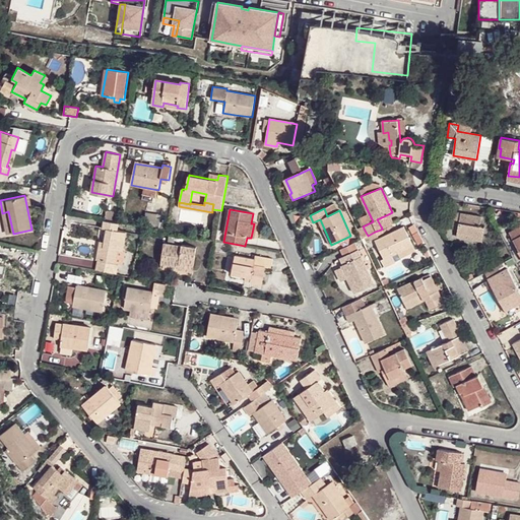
[(8,211),(2,213),(6,235),(13,234),(8,211)]
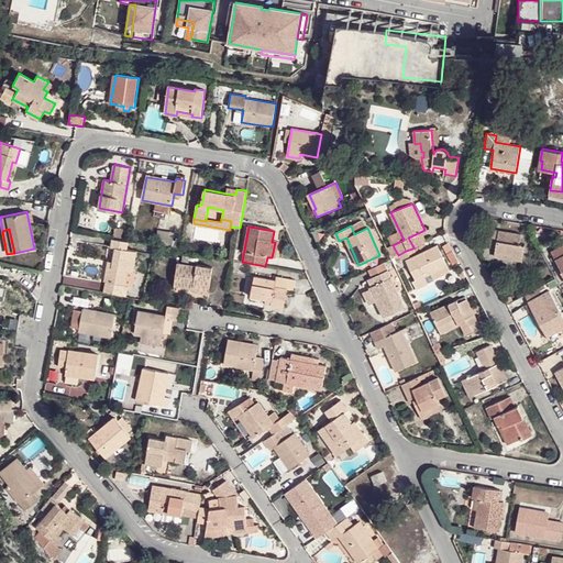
[(487,247),(495,249),(504,251),(503,256),(523,260),(526,245),(521,244),(522,234),(490,229),(487,247)]
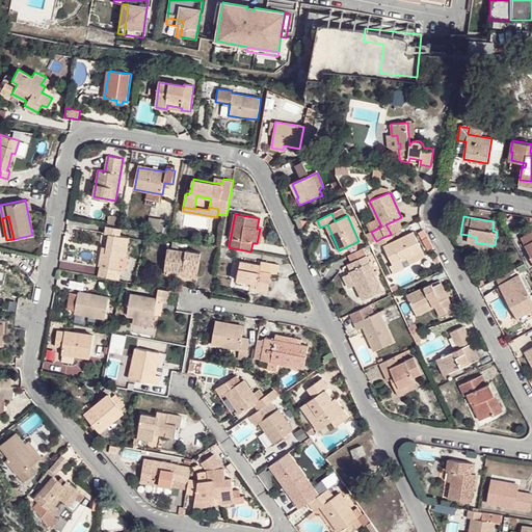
[(386,224),(390,232),(400,227),(397,219),(386,224)]
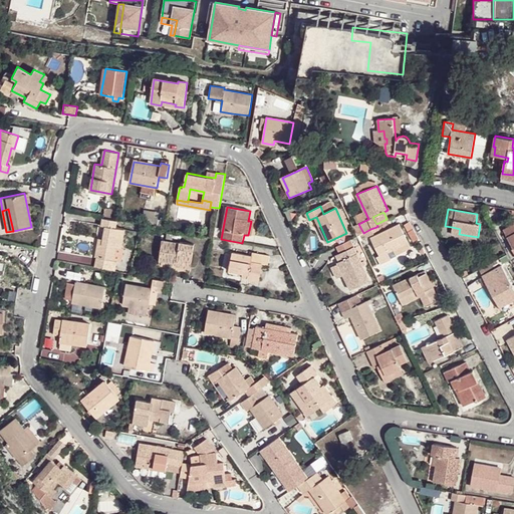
[(116,221),(114,220),(102,218),(101,225),(105,226),(104,239),(103,244),(98,243),(96,256),(97,256),(96,267),(115,271),(117,260),(115,260),(117,248),(121,248),(124,229),(115,227),(116,221)]
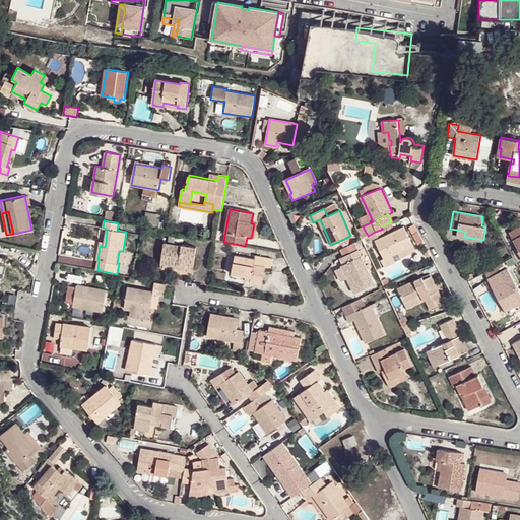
[(519,225),(509,233),(519,251),(518,252),(519,255),(519,225)]
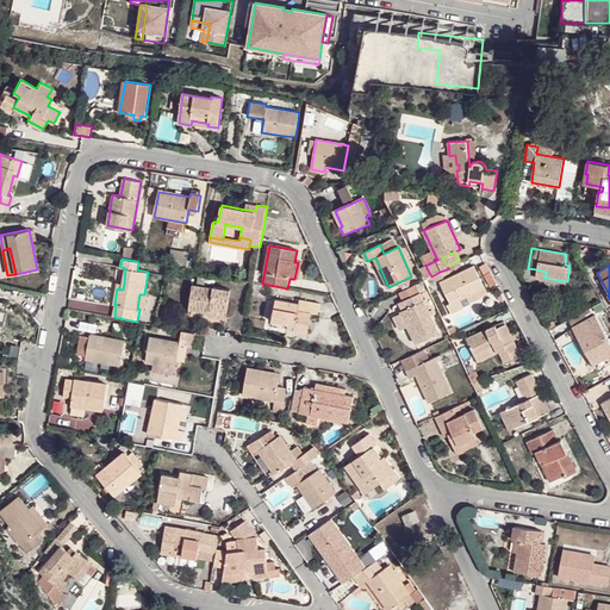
[(422,267),(427,279),(431,277),(425,266),(422,267)]
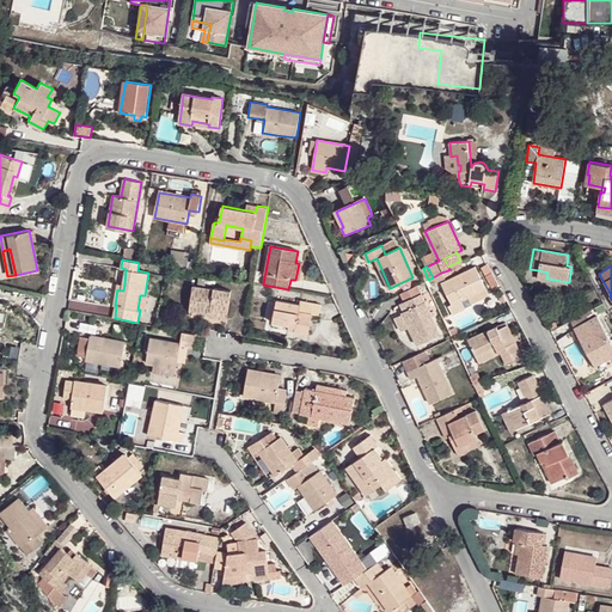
[(476,268),(441,283),(451,305),(448,306),(452,314),(490,297),(476,268)]
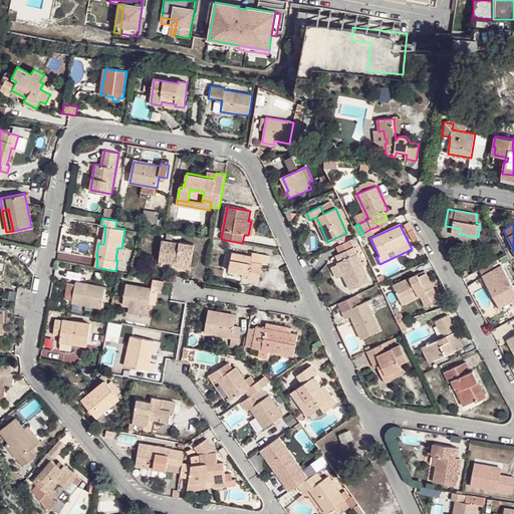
[(363,233),(359,235),(361,240),(372,234),(371,233),(370,229),(363,233)]
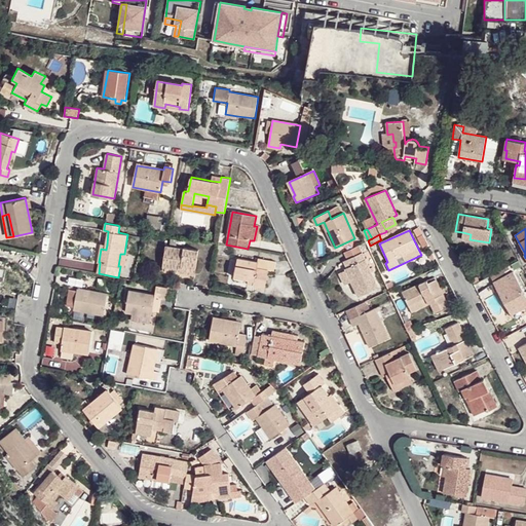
[(184,249),(166,246),(163,266),(181,270),(181,272),(195,275),(199,251),(198,250),(184,248),(184,249)]
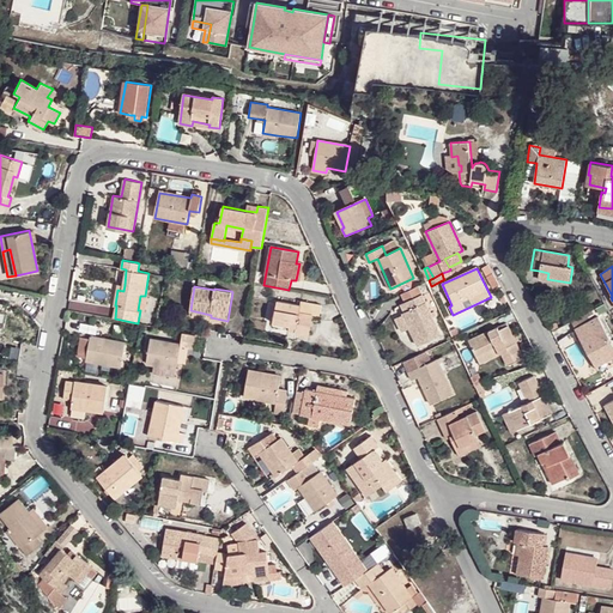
[(439,337),(417,286),(401,293),(405,302),(412,299),(416,307),(408,310),(402,313),(405,321),(399,323),(406,338),(412,334),(418,346),(439,337)]
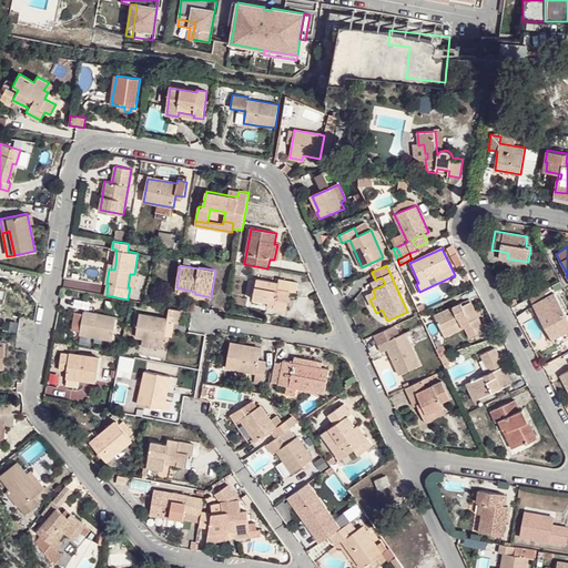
[(137,274),(134,274),(130,274),(128,287),(130,287),(134,288),(137,274)]
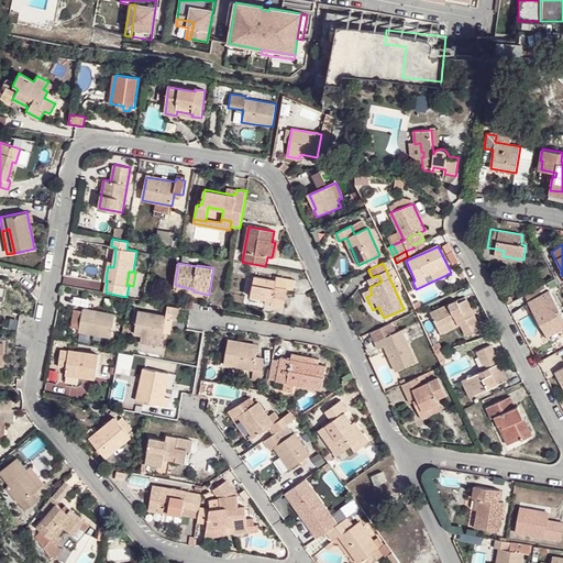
[(378,275),(372,277),(375,285),(382,282),(378,275)]
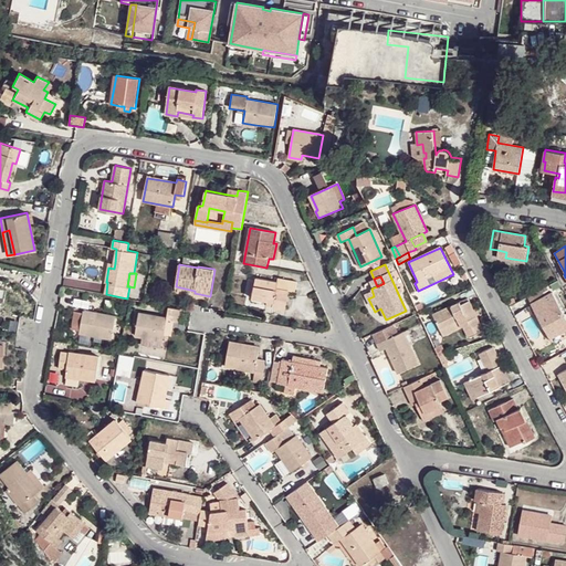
[(252,297),(268,300),(274,301),(273,305),(273,307),(286,310),(290,291),(295,291),(297,282),(297,281),(296,281),(279,278),(278,281),(255,278),(252,297)]
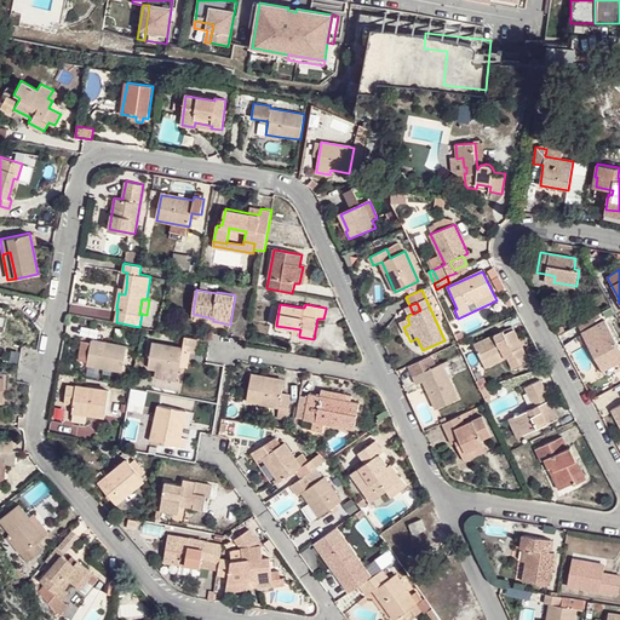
[(583,333),(600,366),(613,360),(614,363),(619,360),(619,346),(607,321),(583,333)]
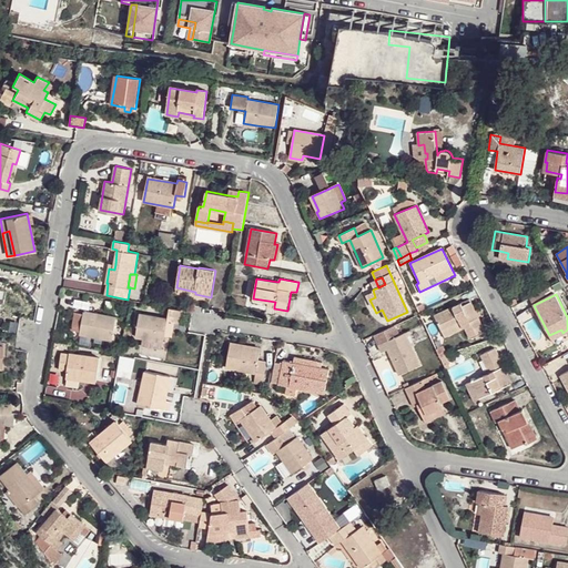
[(445,314),(444,311),(433,315),(440,331),(463,321),(465,326),(470,338),(485,332),(478,316),(477,317),(474,311),(475,310),(470,301),(463,305),(460,303),(453,306),(454,310),(445,314)]
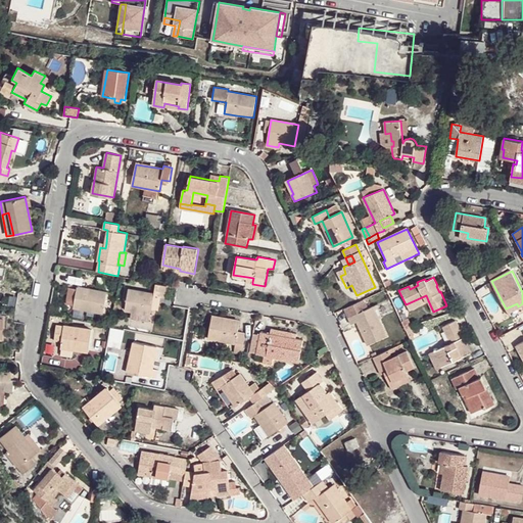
[(165,297),(168,286),(156,284),(154,293),(129,289),(125,310),(151,314),(152,308),(154,295),(159,296),(165,297)]
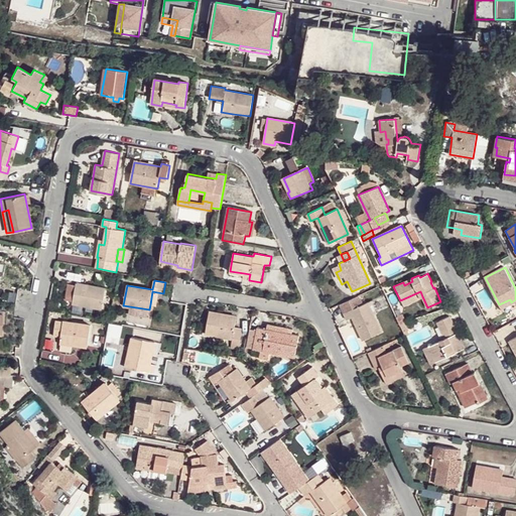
[(106,288),(77,283),(73,303),(102,308),(106,288)]
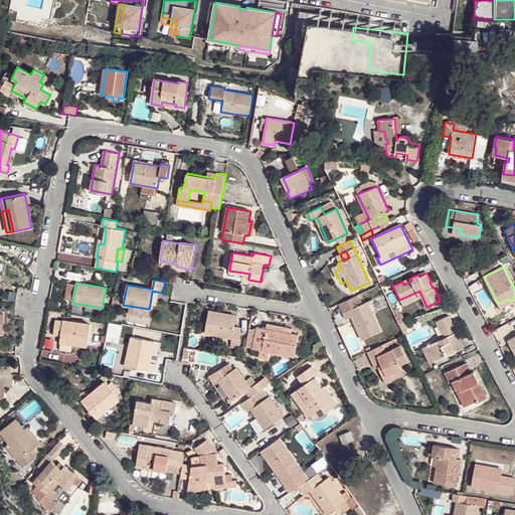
[(419,291),(399,300),(401,305),(421,296),(419,291)]
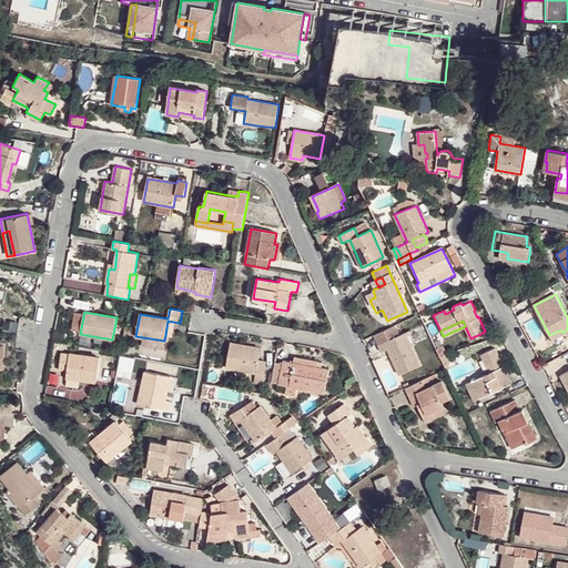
[(394,326),(374,335),(382,353),(388,350),(391,348),(393,352),(389,353),(399,375),(419,366),(411,346),(405,333),(398,335),(394,326)]
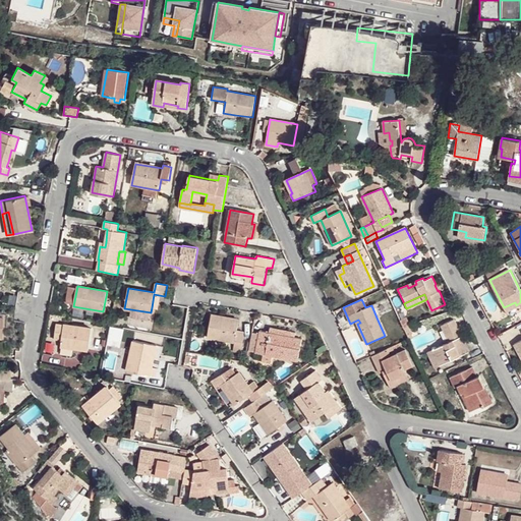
[(515,302),(504,307),(506,311),(516,305),(515,302)]
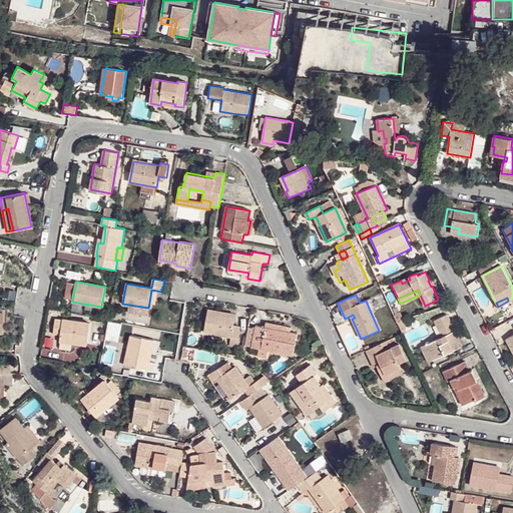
[(370,299),(366,301),(371,313),(375,312),(370,299)]
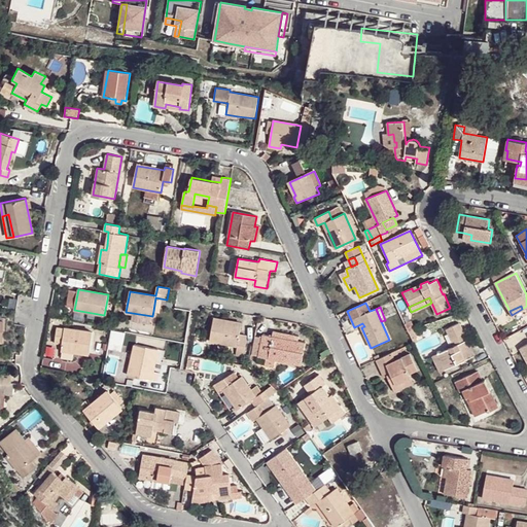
[(241,323),(214,318),(210,340),(238,345),(236,354),(244,355),(247,335),(240,334),(241,323)]
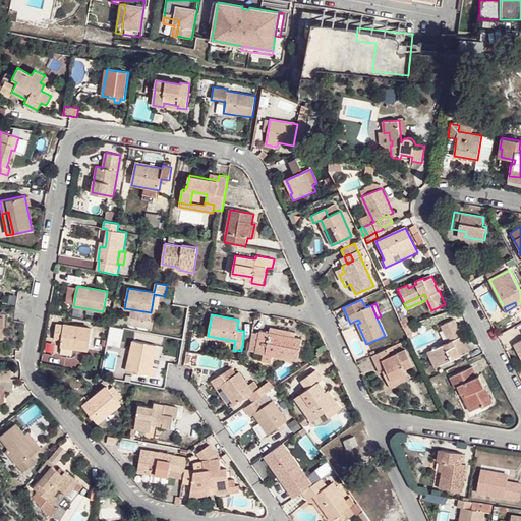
[(449,342),(433,349),(441,364),(469,351),(465,343),(464,343),(461,337),(462,337),(455,320),(441,326),(449,342)]
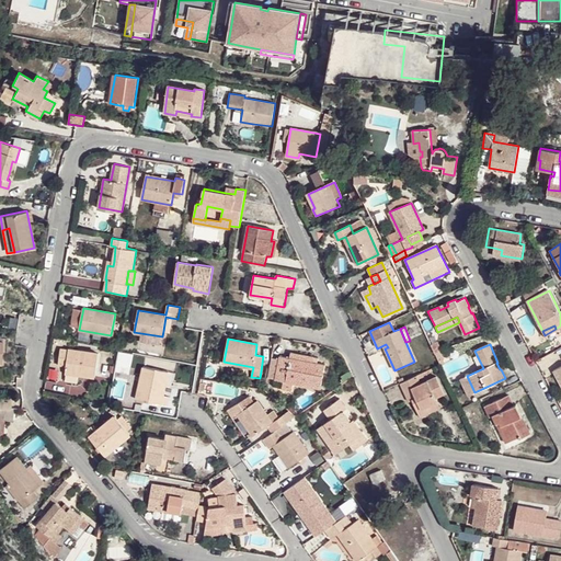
[(98,353),(60,347),(58,364),(66,365),(66,371),(95,376),(98,353)]
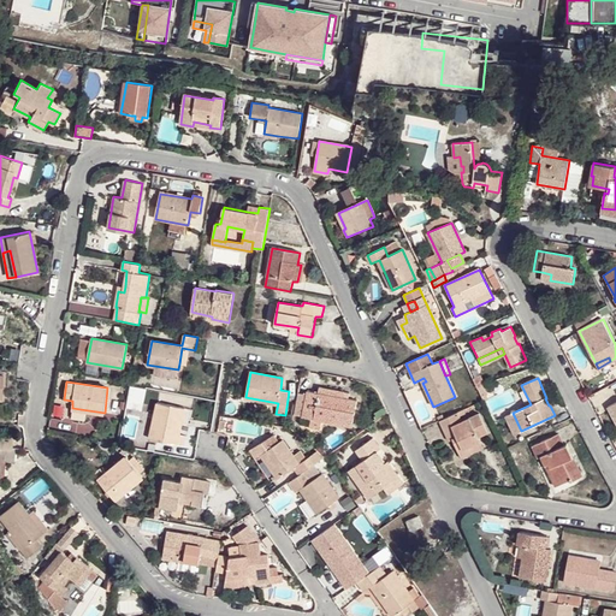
[(319,386),(318,394),(344,397),(345,391),(319,386)]
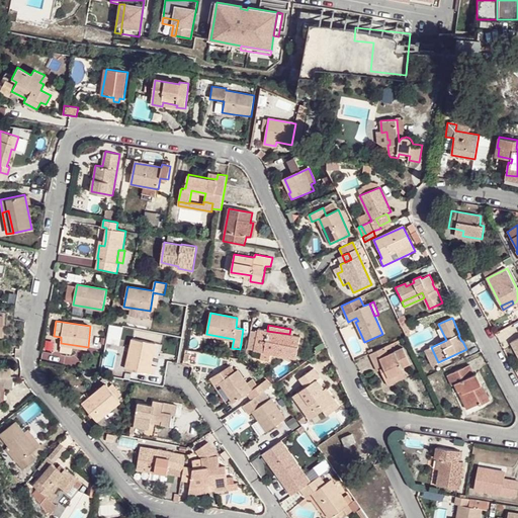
[(257,334),(250,333),(247,349),(254,351),(261,352),(270,354),(296,358),(300,336),(289,334),(267,331),(258,329),(257,334)]
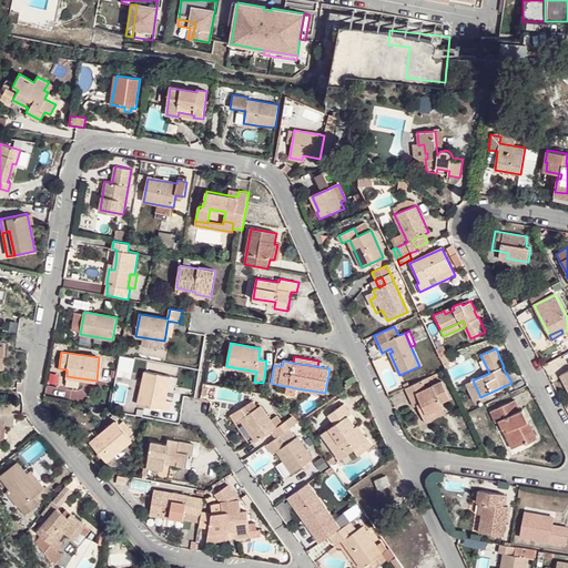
[(447,371),(446,369),(440,372),(443,378),(449,375),(447,371)]
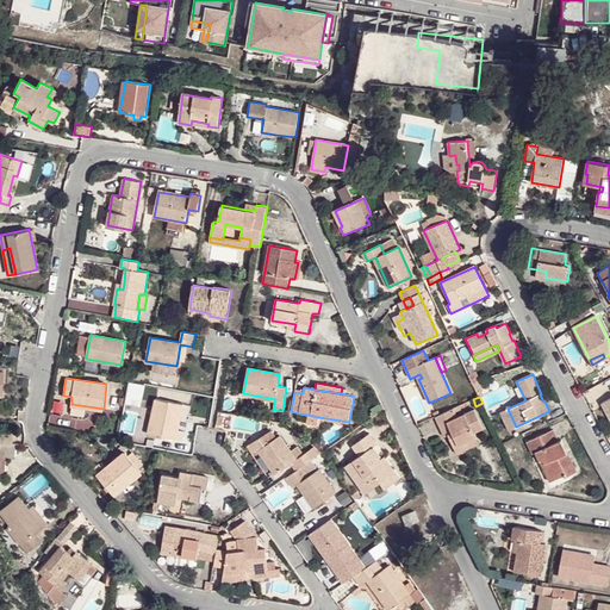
[(182,405),(156,399),(148,434),(181,441),(184,431),(178,430),(182,405)]
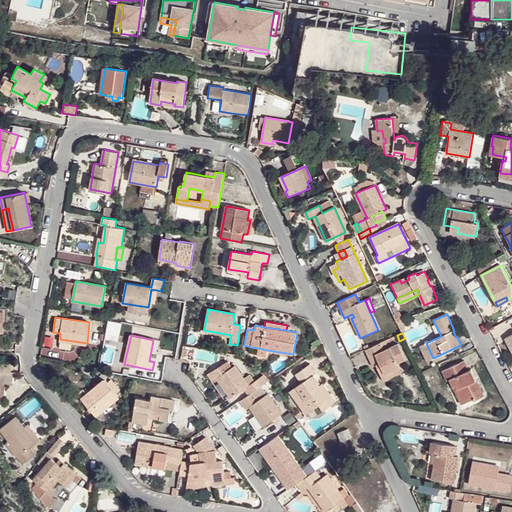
[(384,350),(381,343),(364,350),(369,360),(373,358),(377,365),(376,366),(380,375),(398,366),(398,364),(405,360),(398,343),(384,350)]
